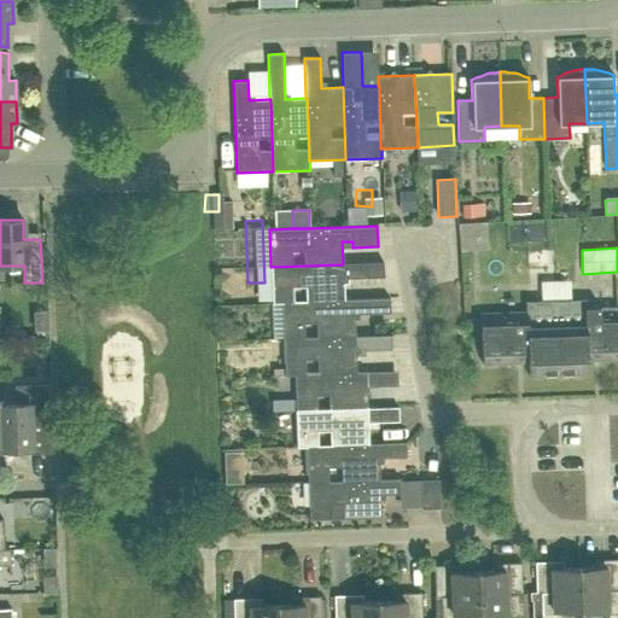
[(270,267),(272,303),(281,303),(281,302),(344,301),(344,299),(343,278),(384,277),(383,262),(343,263),(343,264),(270,267)]
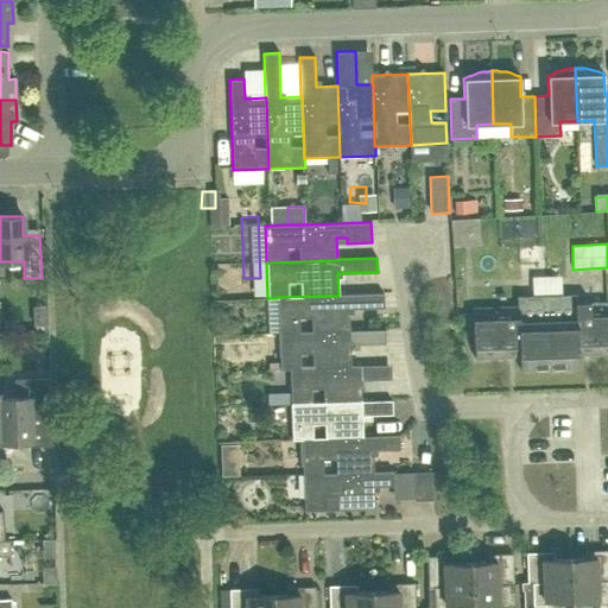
[(384,308),(382,293),(339,295),(339,296),(277,297),(277,298),(278,333),(349,330),(348,309),(384,308)]
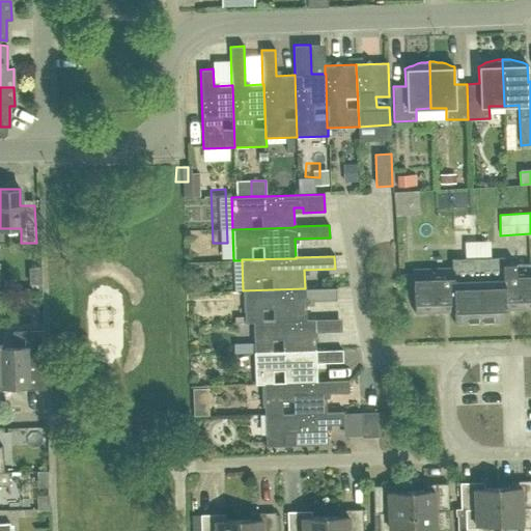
[(477,258),(478,280),(479,322),(505,320),(505,310),(530,308),(530,264),(529,266),(529,263),(503,264),(503,257),(477,258)]
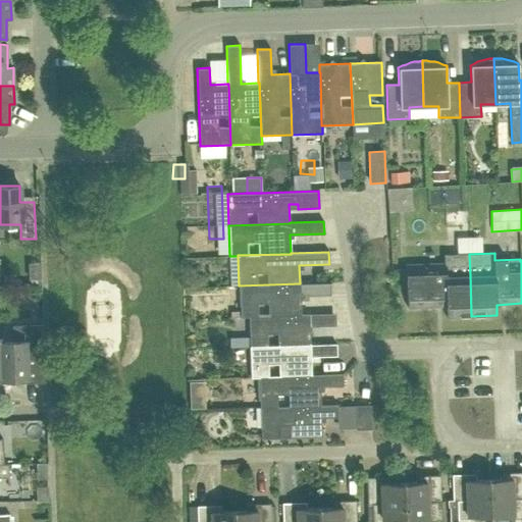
[(471,316),(470,275),(469,254),(444,255),(445,263),(406,265),(407,308),(446,306),(447,317),(471,316)]
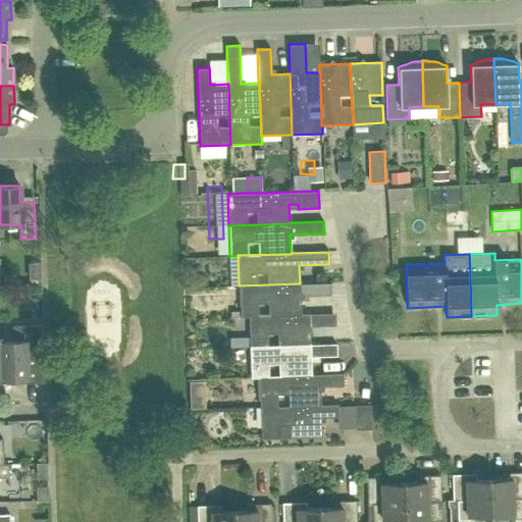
[(239,285),(241,317),(249,317),(249,316),(301,314),(300,296),(330,295),(330,282),(300,283),(239,285)]
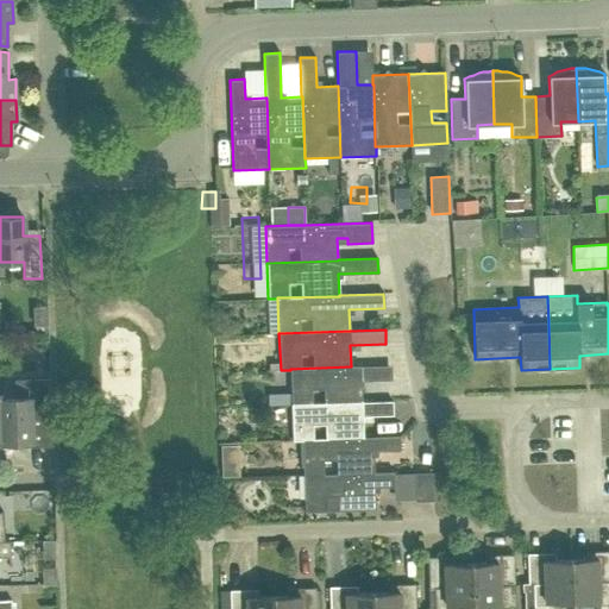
[(360,365),(351,366),(290,369),(290,370),(292,405),(362,402),(360,365)]
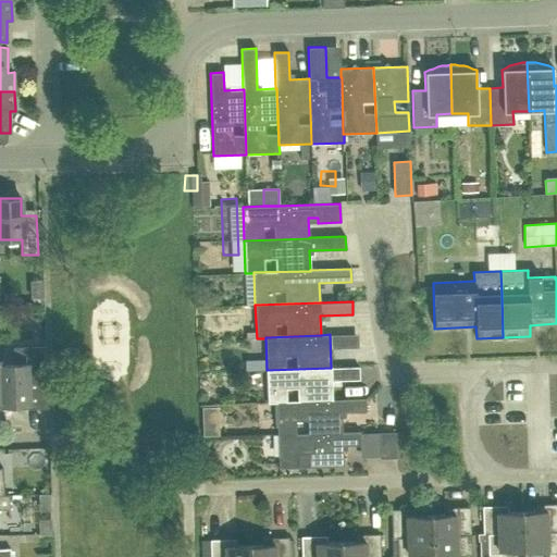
[(26,374),(46,373),(46,346),(13,348),(13,364),(0,364),(0,385),(1,401),(0,400),(0,403),(0,406),(28,405),(26,374)]
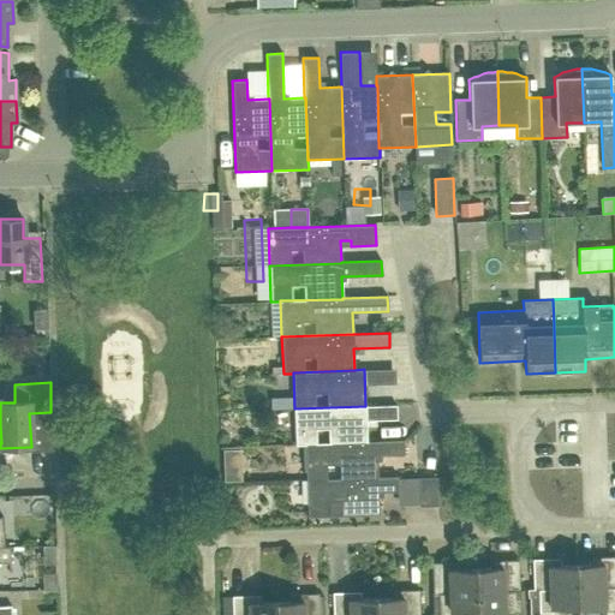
[(294,408),(296,446),(305,445),(366,442),(366,441),(366,421),(396,419),(396,405),(365,406),(294,408)]
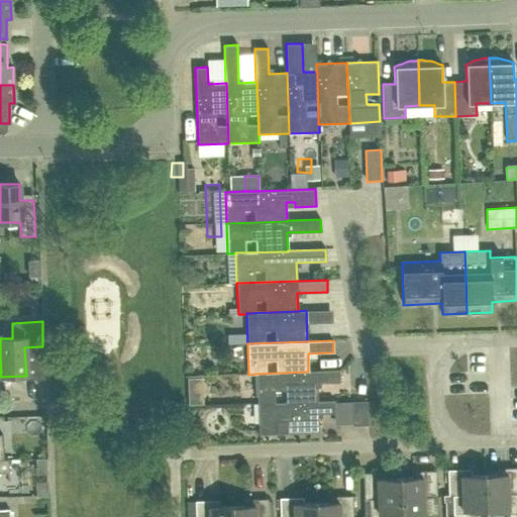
[(339,383),(338,370),(308,371),(308,372),(256,374),(257,404),(317,402),(317,401),(317,383),(339,383)]
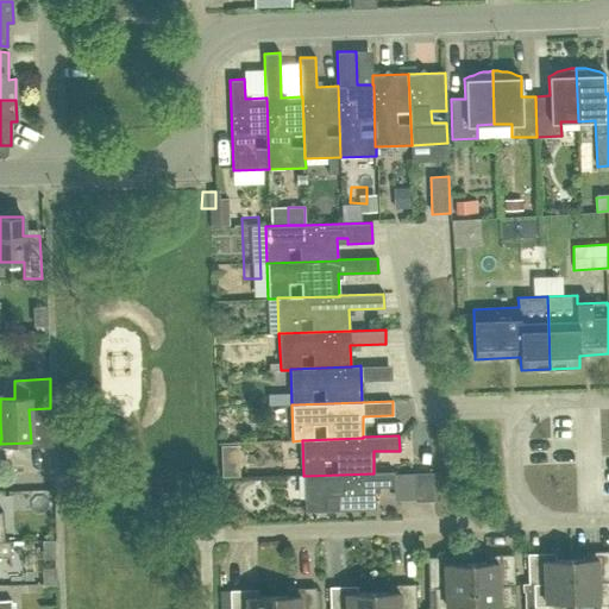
[(282,464),(283,489),(296,488),(295,464),(282,464)]
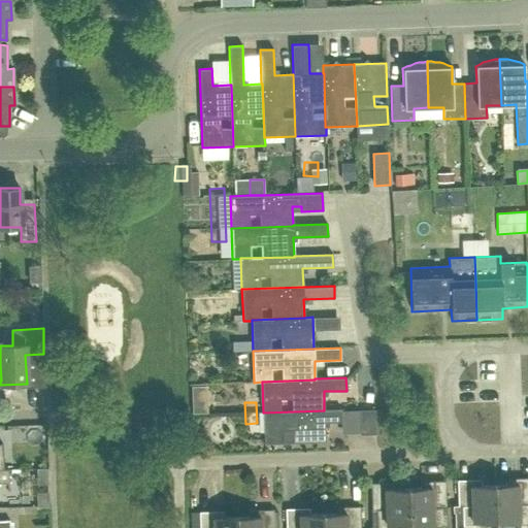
[(325,422),(341,422),(341,408),(324,409),(324,410),(263,413),(264,443),(325,441),(325,422)]
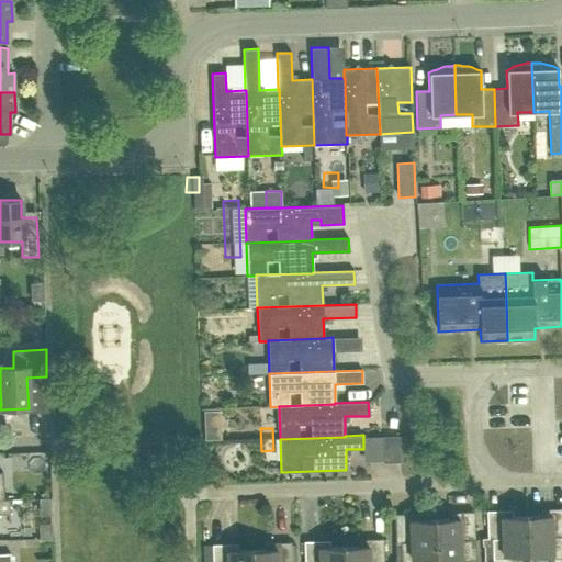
[(400,436),(382,437),(383,463),(401,462),(400,436)]
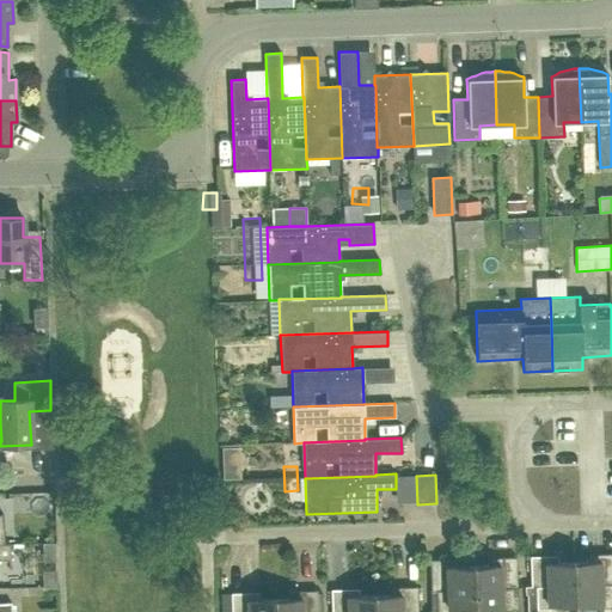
[(0,560),(11,560),(10,544),(4,544),(0,544),(0,560)]
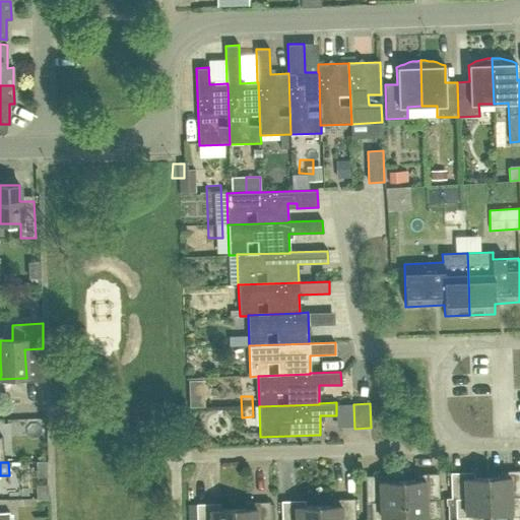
[(519,470),(508,470),(508,476),(486,477),(488,513),(510,513),(510,516),(519,515),(519,501),(519,497),(519,470)]
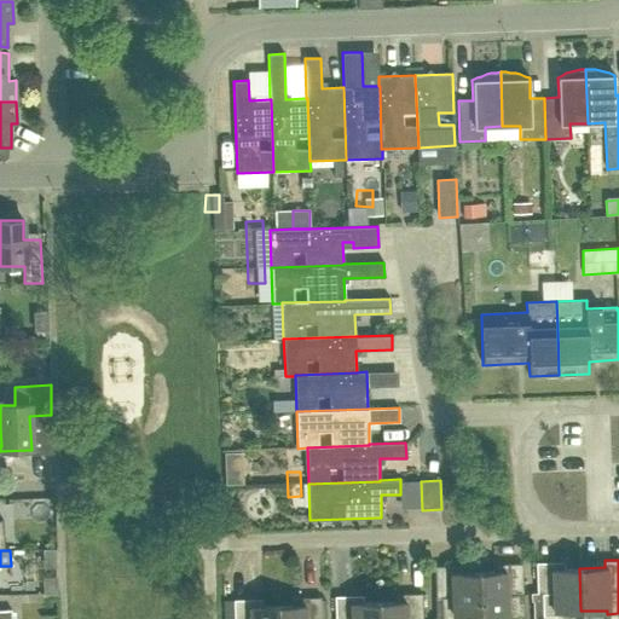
[(555,612),(580,611),(579,568),(554,570),(554,562),(536,562),(537,596),(532,597),(532,618),(543,618),(543,617),(555,617),(555,612)]
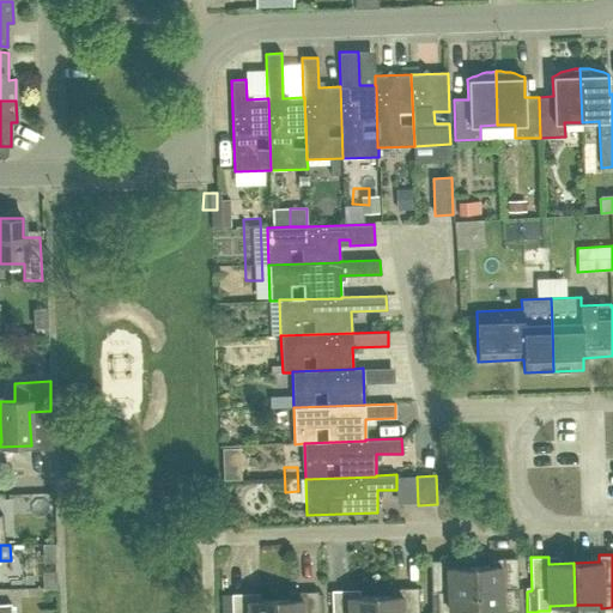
[(498,558),(499,565),(473,566),(474,612),(501,612),(502,612),(519,611),(516,558),(498,558)]
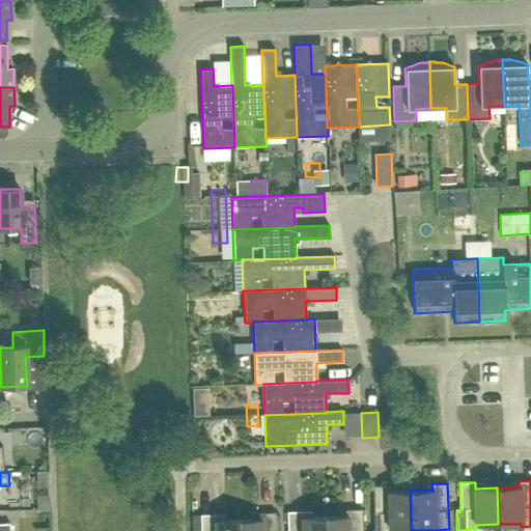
[(388,485),(372,485),(373,512),(378,512),(378,530),(411,530),(410,491),(388,492),(388,485)]
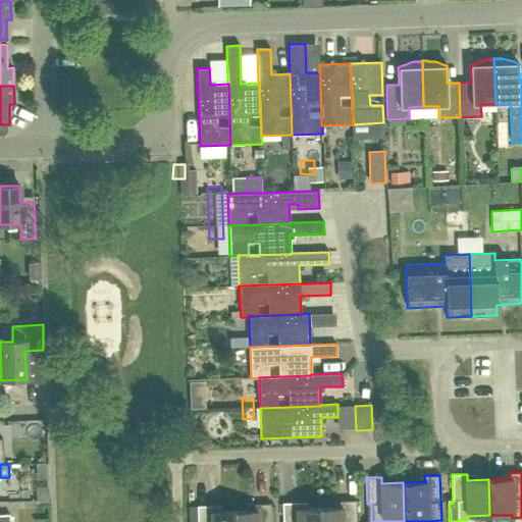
[(356,521),(356,501),(341,501),(341,507),(319,508),(319,521),(356,521)]
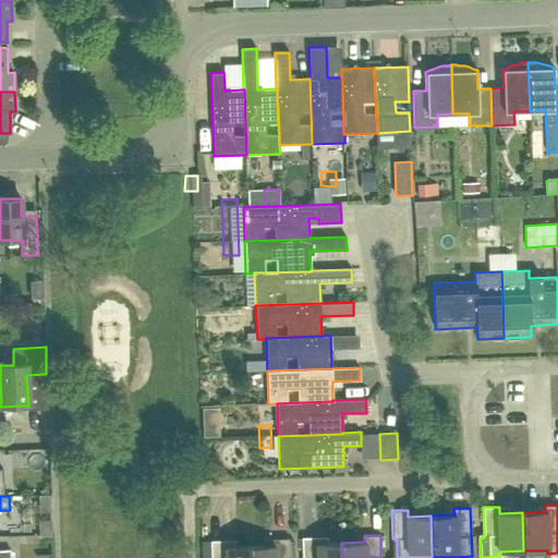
[(341,557),(341,543),(318,544),(318,537),(301,537),(302,557),(341,557)]
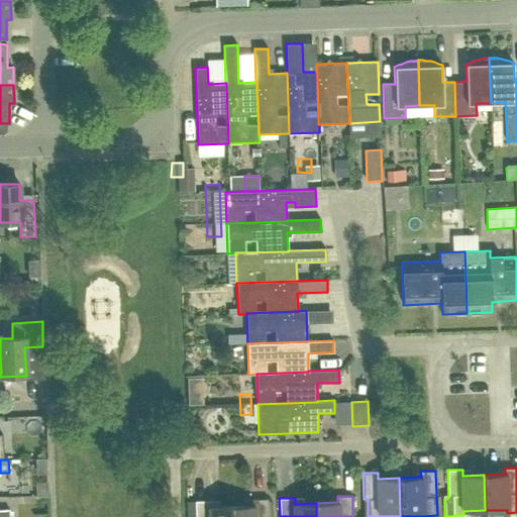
[(268,516),(268,499),(252,499),(252,505),(231,506),(231,516),(268,516)]
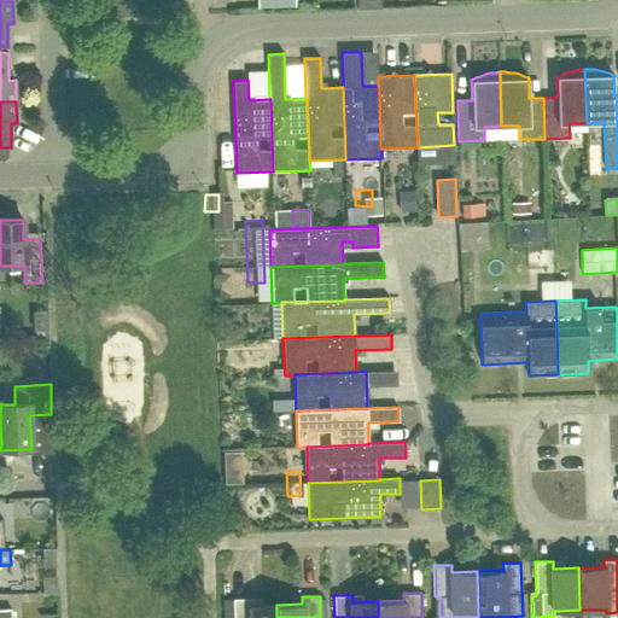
[(277,617),(277,605),(251,606),(251,599),(233,599),(233,617),(277,617)]
